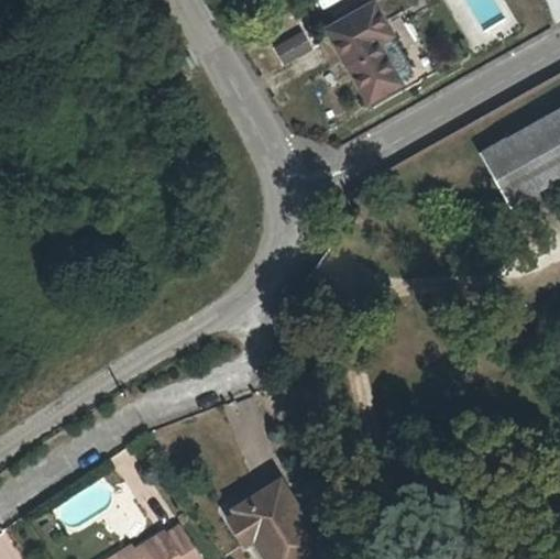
[(392,31),(376,0),(371,0),(329,22),(366,96),(398,78),(379,37),(392,31)]
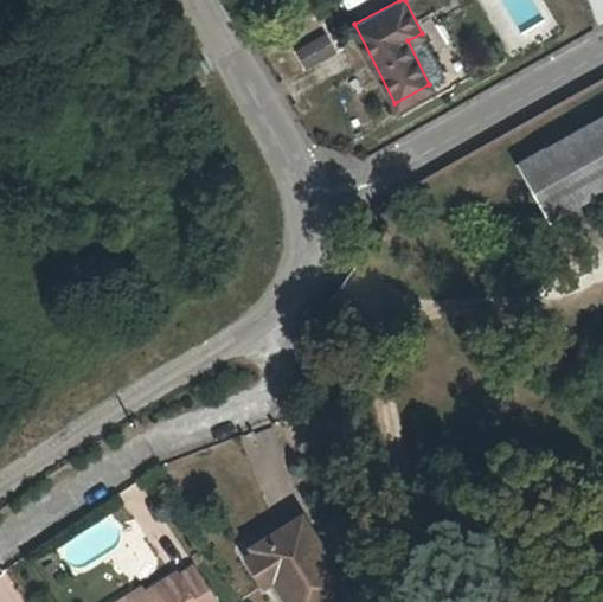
[(325,24),(299,39),(309,59),(335,45),(325,24)]
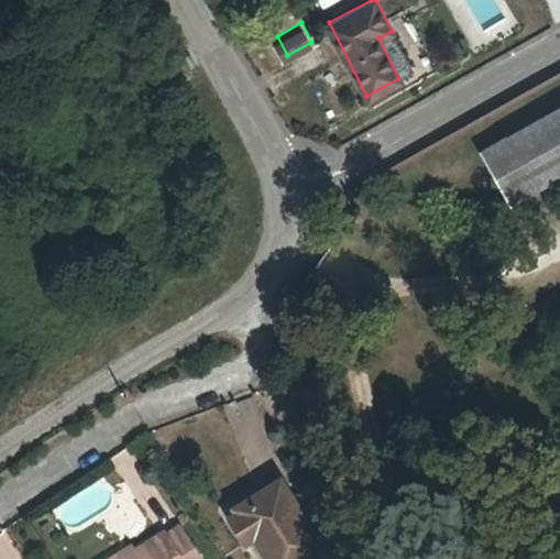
[(541,183),(559,171),(559,107),(514,134),(541,183)]
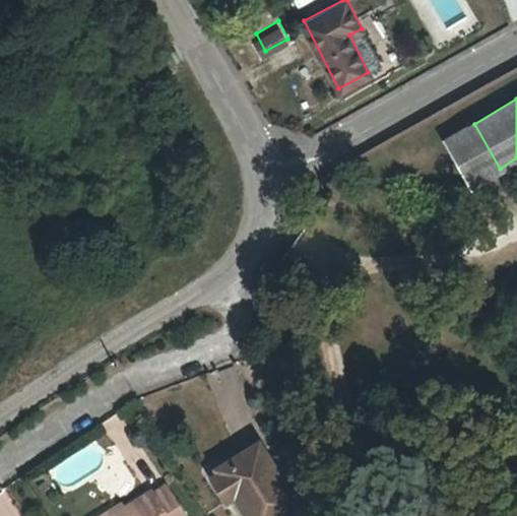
[(474,124),(441,142),(466,187),(500,169),(474,124)]
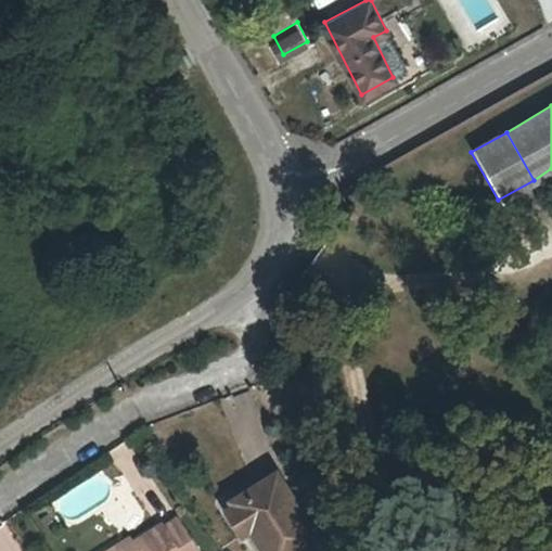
[(258,498),(281,484),(273,472),(251,486),(258,498)]
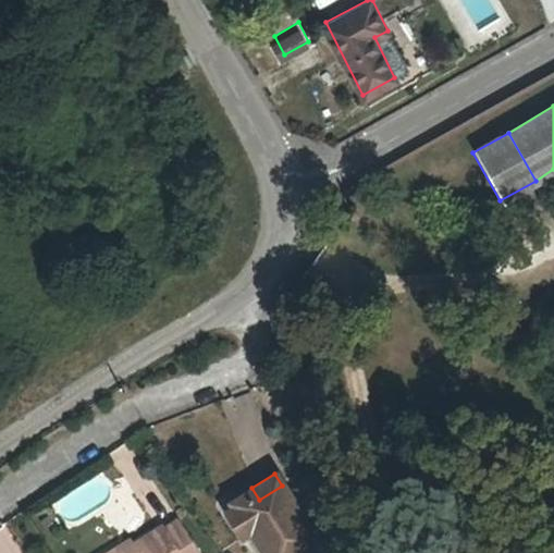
[(259,500),(255,492),(223,512),(239,537),(248,531),(261,552),(300,552),(317,543),(282,486),(259,500)]
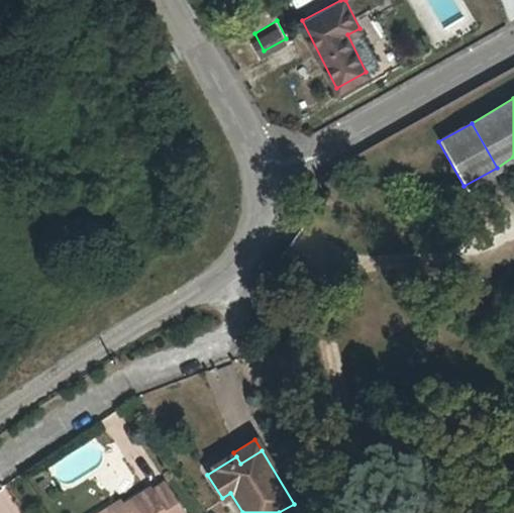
[(147,491),(146,488),(102,512),(179,512),(162,482),(147,491)]
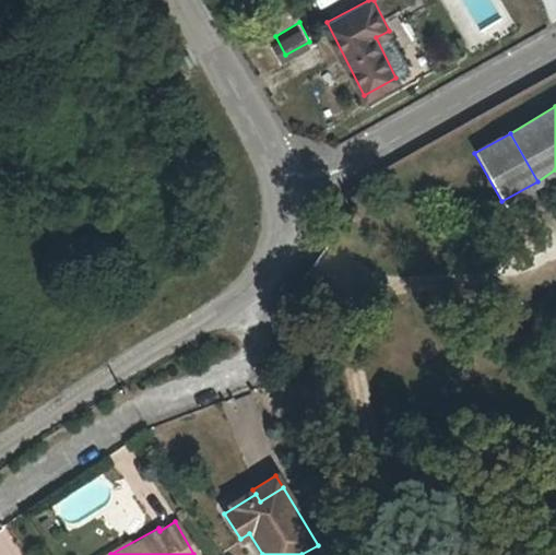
All buildings are outlined.
